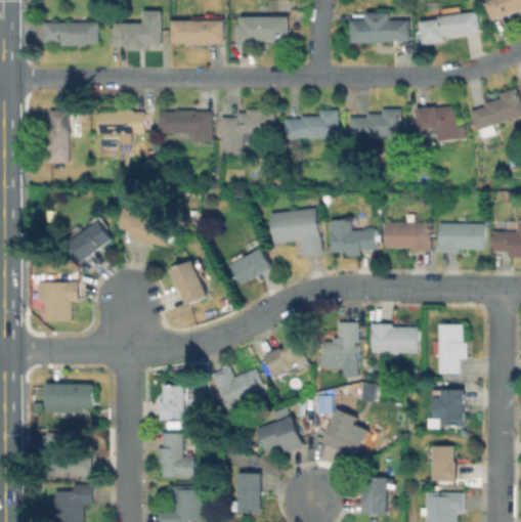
[(520,10),(518,12),(517,10),(507,16),(506,14),(491,20),(483,4),(490,0),(520,0),(520,10)]
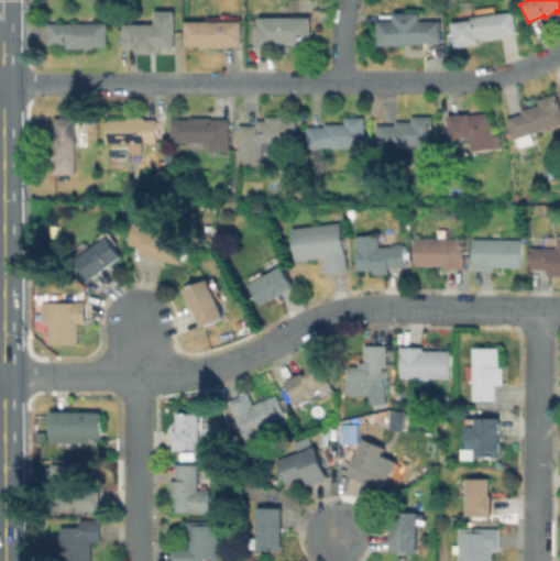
[(478,45),(453,48),(450,24),(470,21),(470,19),(512,12),(515,34),(476,40),(478,45)]
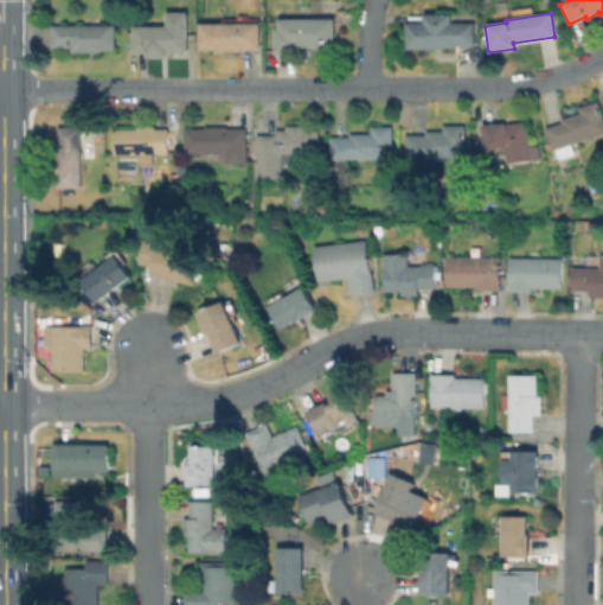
[(473,23),(473,46),(455,46),(455,49),(438,49),(438,50),(405,50),(405,16),(451,16),(450,23),(473,23)]
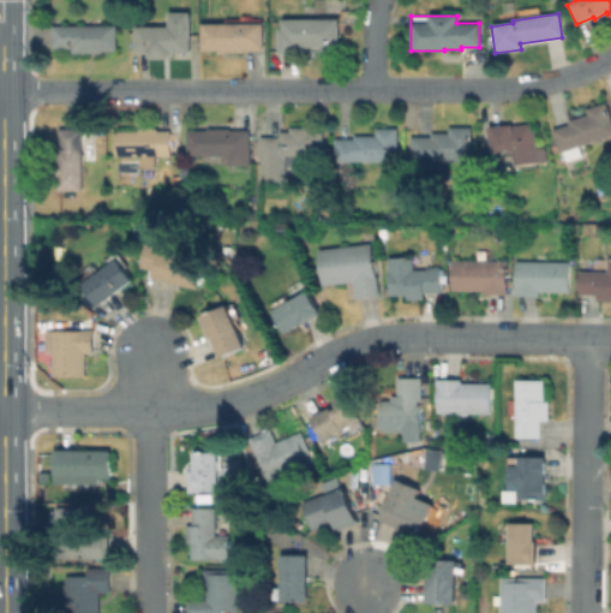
[(336,21),(335,47),(300,47),(300,54),(277,54),(277,30),(281,30),(281,21),(336,21)]
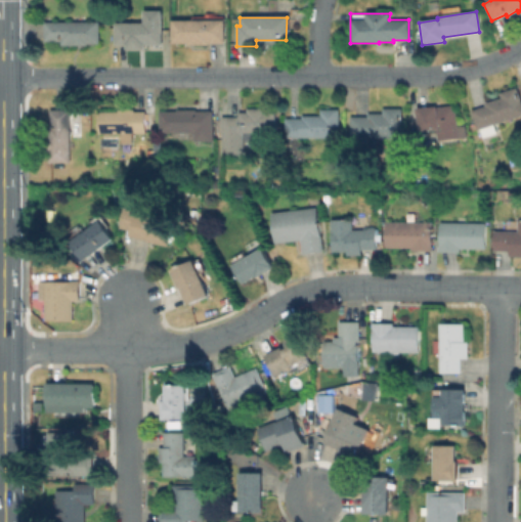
[(222,20),(223,43),(208,43),(208,45),(186,46),(186,44),(171,44),(170,20),(222,20)]
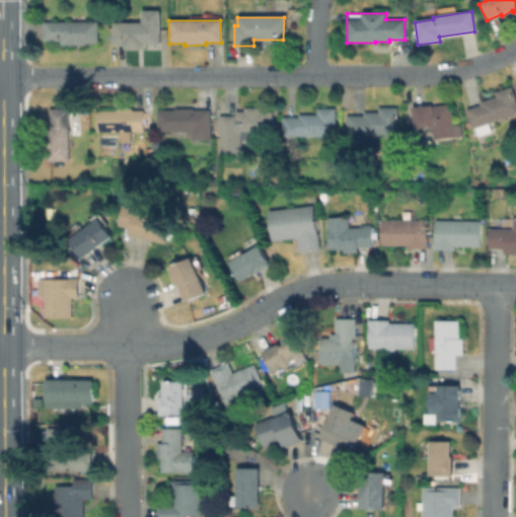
[(96,22),(96,44),(84,44),(84,46),(59,46),(59,42),(44,42),(44,22),(96,22)]
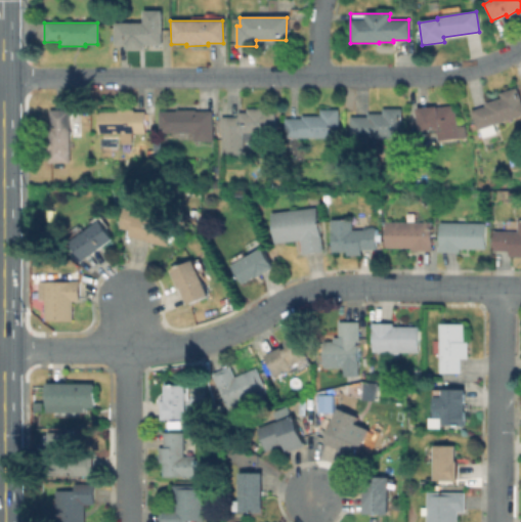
[(160,24),(161,45),(141,45),(141,47),(128,47),(128,44),(114,44),(114,24),(160,24)]
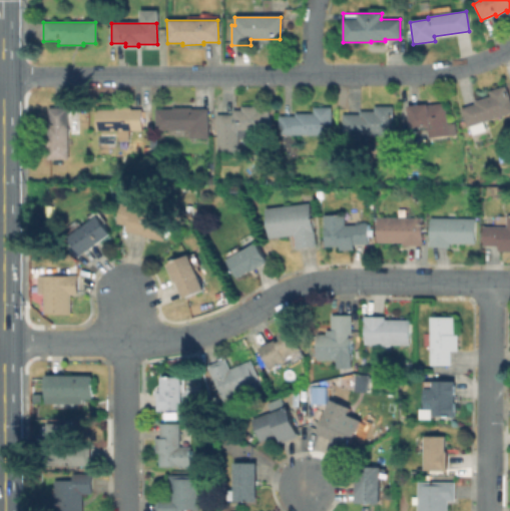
[(509,112),(481,121),(484,131),(471,135),(469,127),(466,127),(461,108),(475,104),(473,101),(490,96),(489,92),(505,87),(509,102),(509,112)]
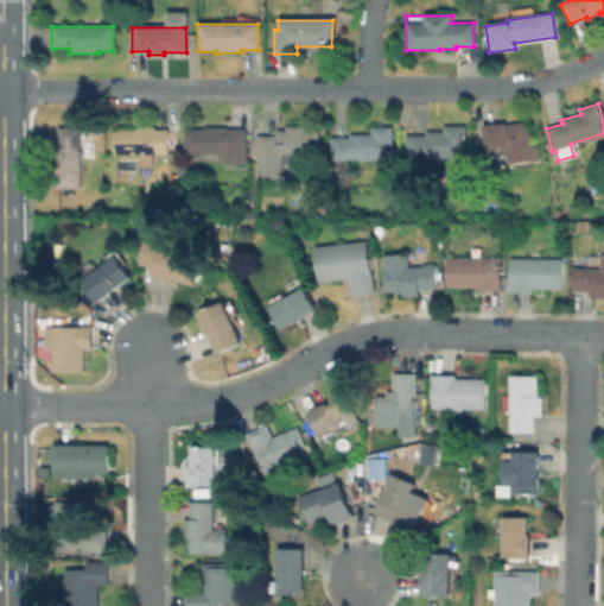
[(526,122),(528,149),(535,147),(536,161),(506,164),(504,151),(484,153),(484,151),(477,151),(475,132),(482,132),(482,126),(526,122)]
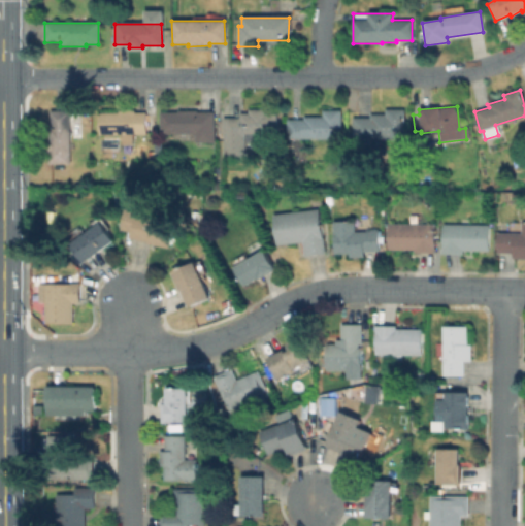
[(402,110),(402,140),(352,139),(352,119),(369,119),(368,114),(382,114),(382,109),(402,110)]
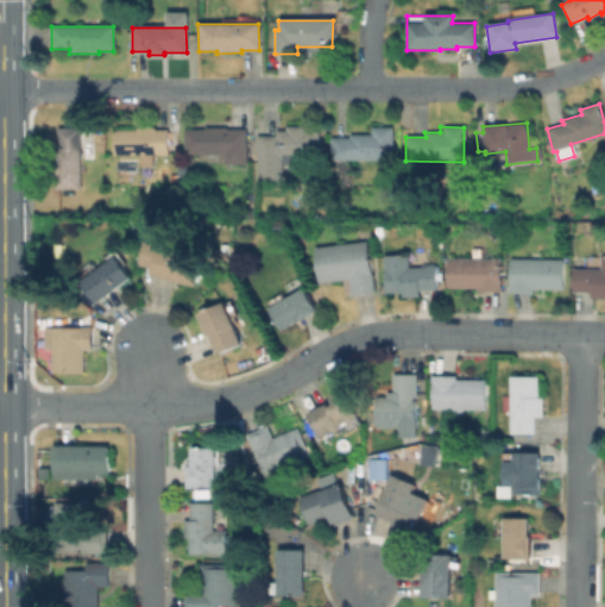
[(245,163),(224,164),(224,155),(184,155),(184,131),(206,130),(206,129),(225,127),(225,130),(245,130),(245,163)]
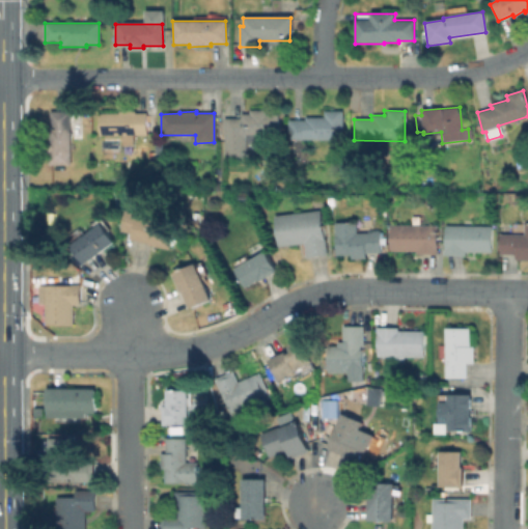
[(268,111),(269,114),(277,114),(277,136),(257,136),(257,146),(245,146),(245,157),(225,157),(225,144),(224,144),(224,119),(240,119),(240,114),(250,114),(250,111),(268,111)]
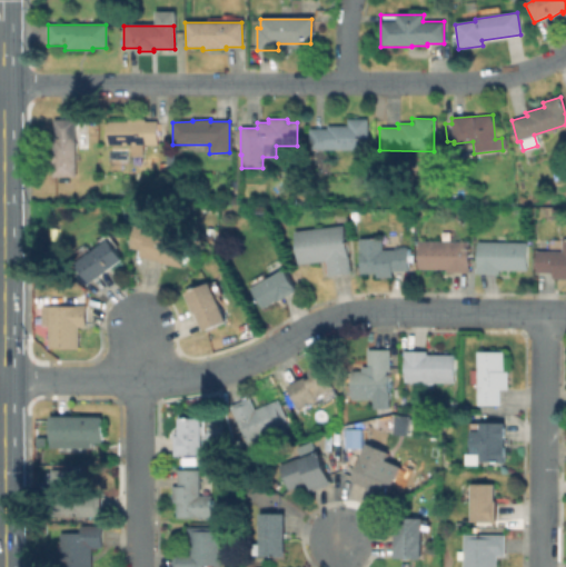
[(145,120),(145,122),(157,122),(157,152),(151,152),(150,146),(141,146),(141,157),(130,157),(130,146),(106,146),(107,122),(128,122),(127,120),(145,120)]
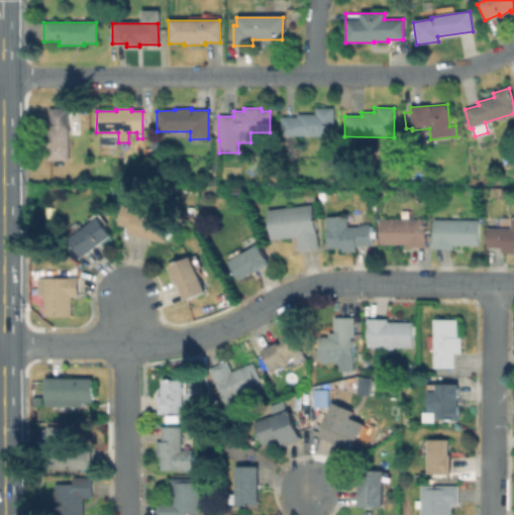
[(332,109),(332,136),(281,136),(281,117),(296,117),(296,115),(315,115),(315,109),(332,109)]
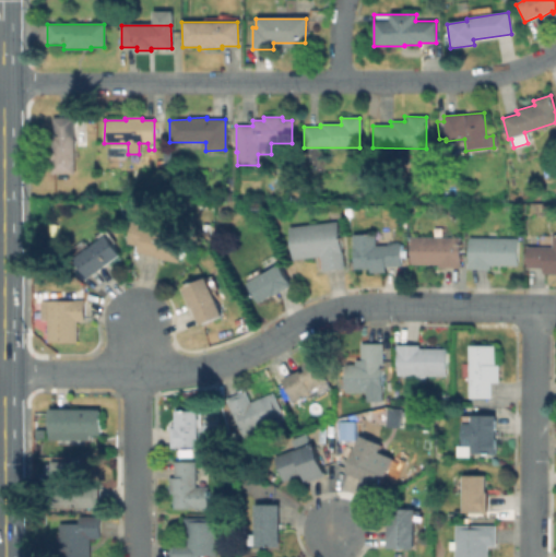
[(73,120),(72,175),(49,175),(50,120),(73,120)]
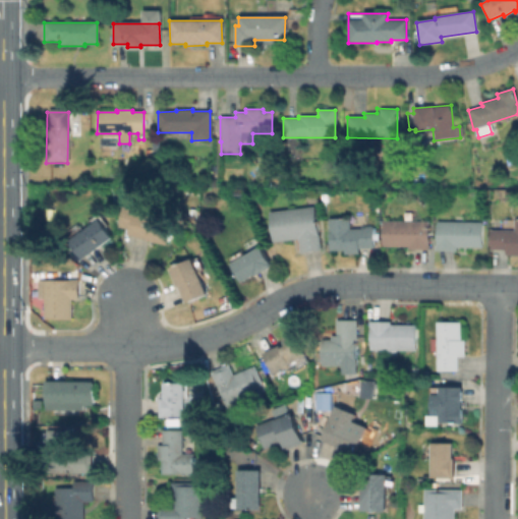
[(313,208),(320,250),(299,253),(297,240),(272,243),(269,214),(313,208)]
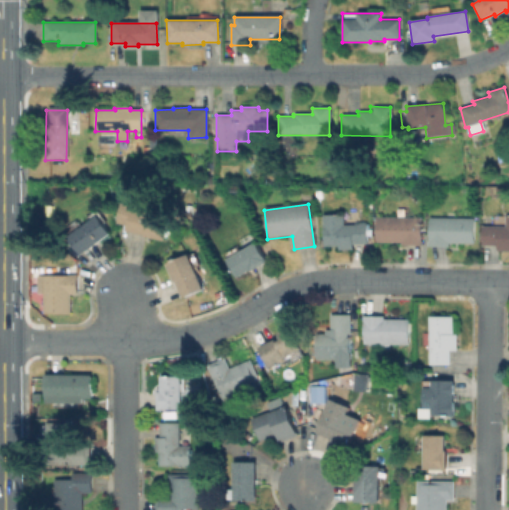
[(170,220),(164,242),(130,232),(131,227),(120,224),(125,207),(170,220)]
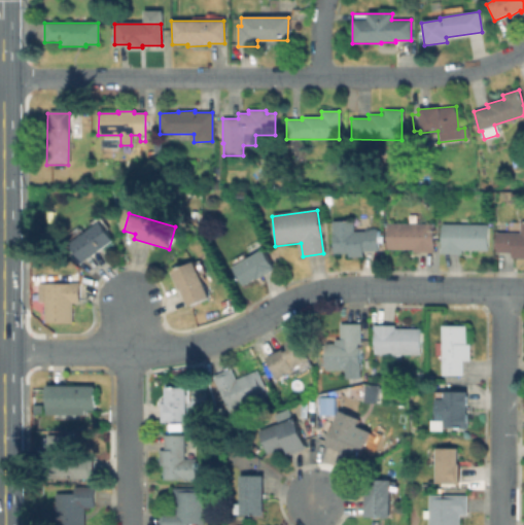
[(353,221),(353,233),(369,232),(369,230),(376,229),(377,251),(361,251),(361,257),(347,257),(347,253),(333,254),(332,235),(330,222),(353,221)]
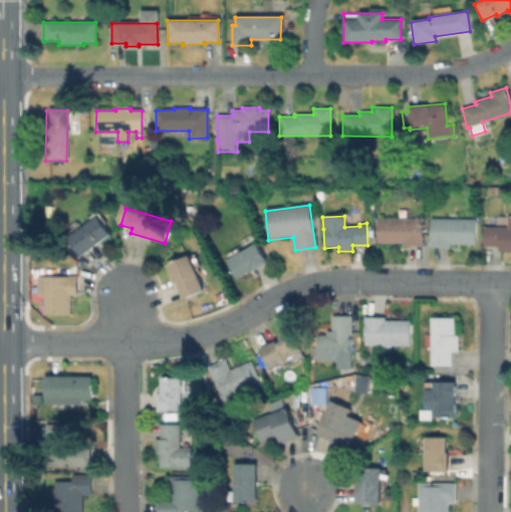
[(510,217),(510,252),(497,252),(497,247),(483,247),(483,227),(506,228),(506,217),(510,217)]
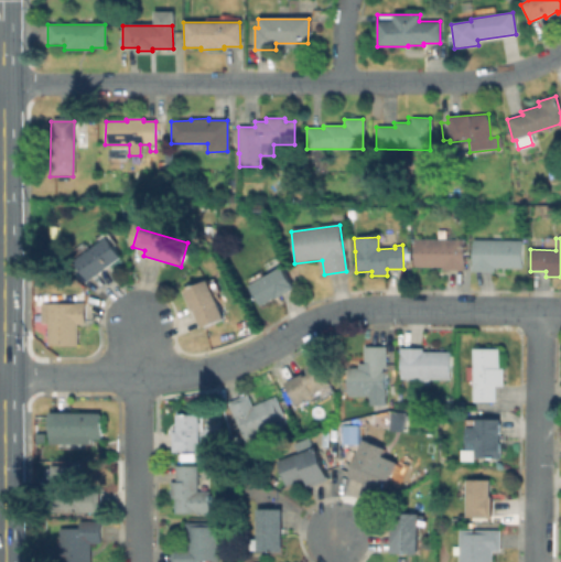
[(463,240),(463,271),(441,271),(441,269),(413,268),(414,239),(463,240)]
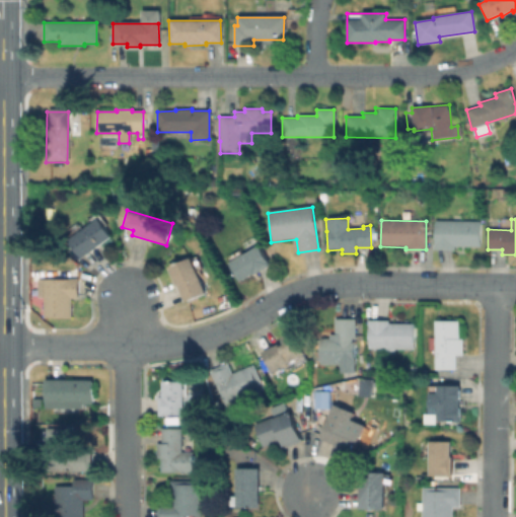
[(113,239),(83,262),(69,243),(98,221),(113,239)]
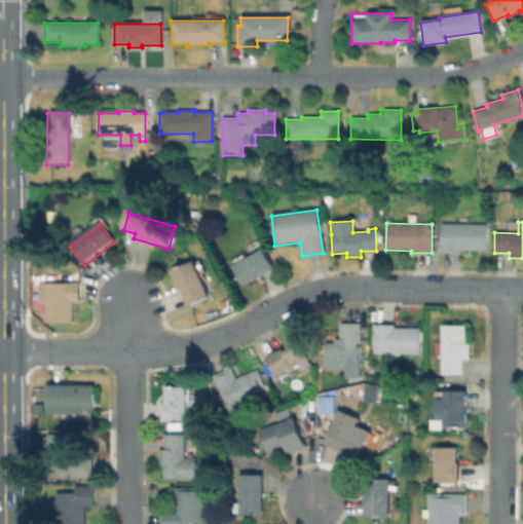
[(485,225),(485,251),(460,251),(460,254),(439,254),(439,248),(440,248),(440,224),(485,225)]
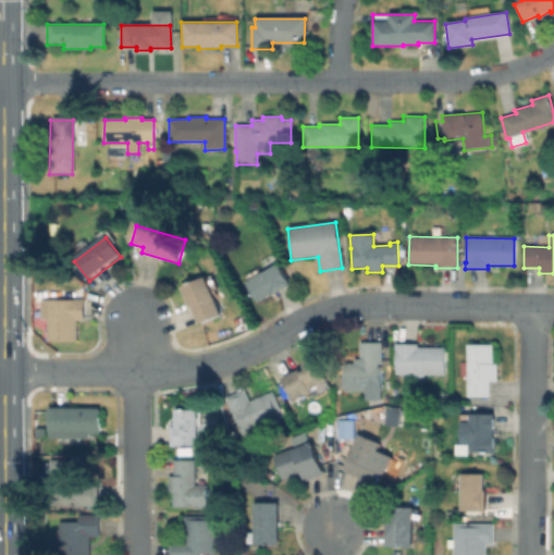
[(278,266),(287,282),(287,281),(290,285),(271,295),(271,294),(257,303),(246,283),(278,266)]
